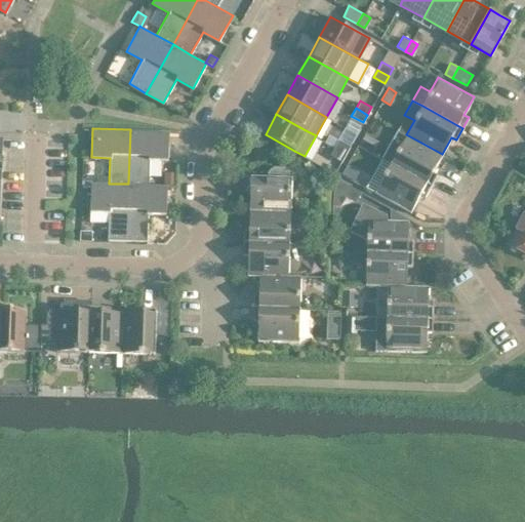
[(168,131),(130,129),(128,184),(149,185),(149,159),(167,159),(168,131)]
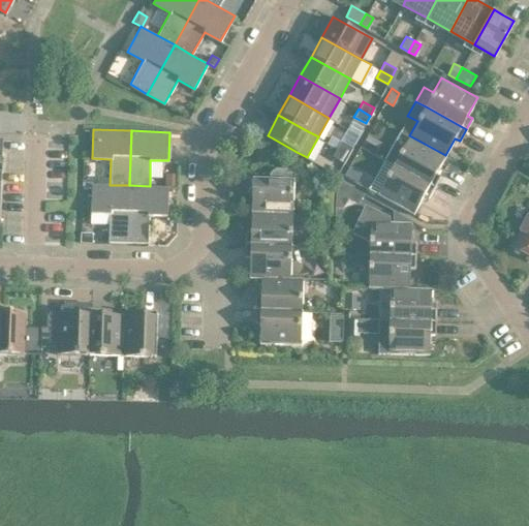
[(368,133),(362,146),(375,154),(382,142),(368,133)]
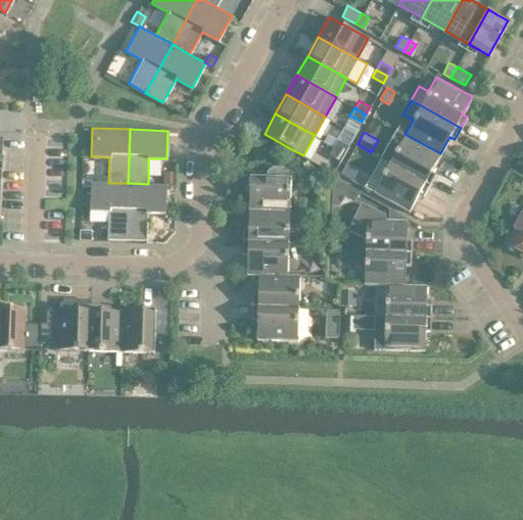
[(379,156),(389,162),(429,184),(435,173),(431,171),(440,153),(405,134),(397,148),(387,143),(379,156)]
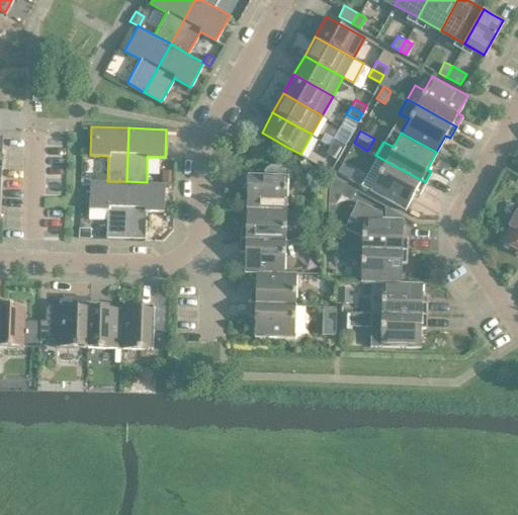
[(334,137),(330,145),(341,151),(345,144),(334,137)]
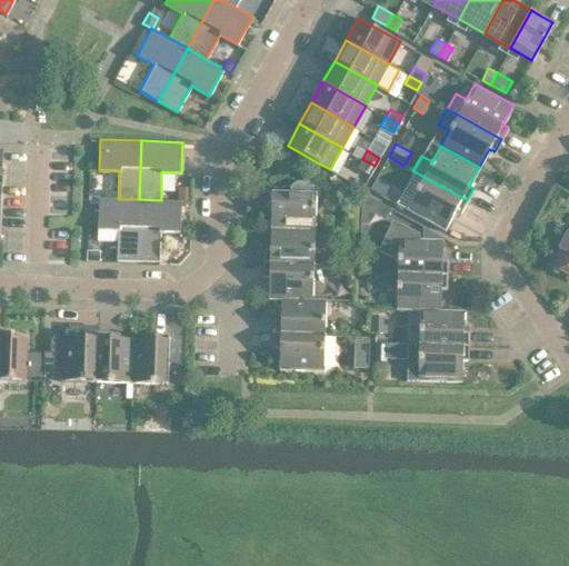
[(370,175),(375,166),(362,159),(357,167),(370,175)]
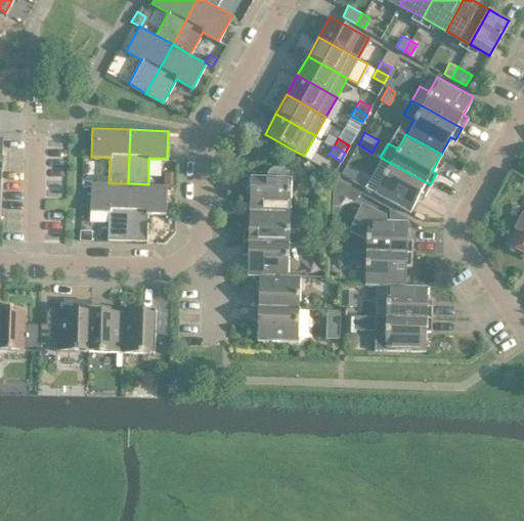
[(360,161),(365,152),(356,146),(351,156),(360,161)]
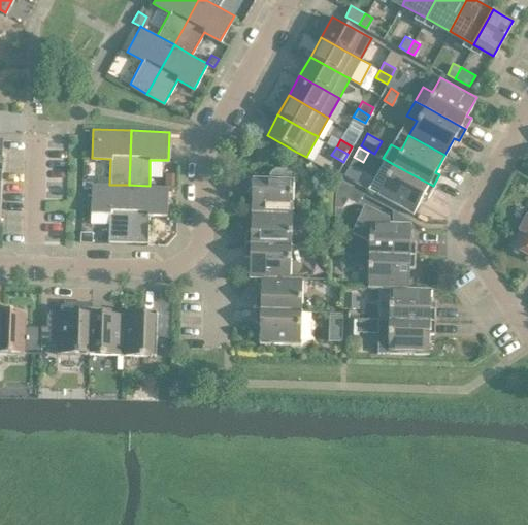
[(302,176),(307,167),(299,162),(293,171),(302,176)]
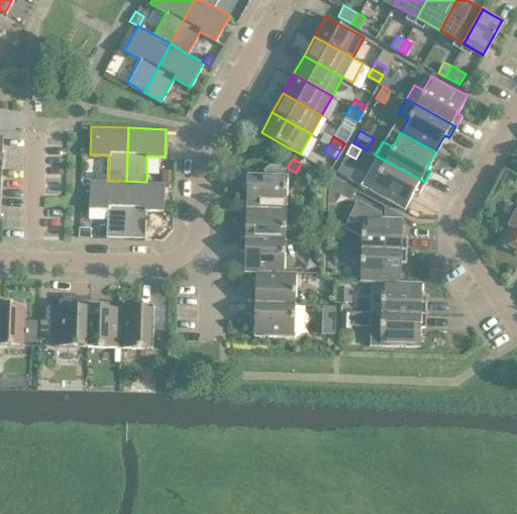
[(340,161),(335,170),(347,177),(353,168),(340,161)]
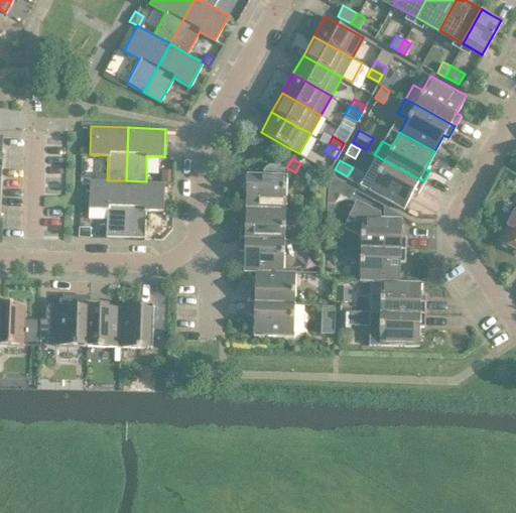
[(417,193),(423,181),(384,160),(368,188),(403,208),(413,190),(417,193)]
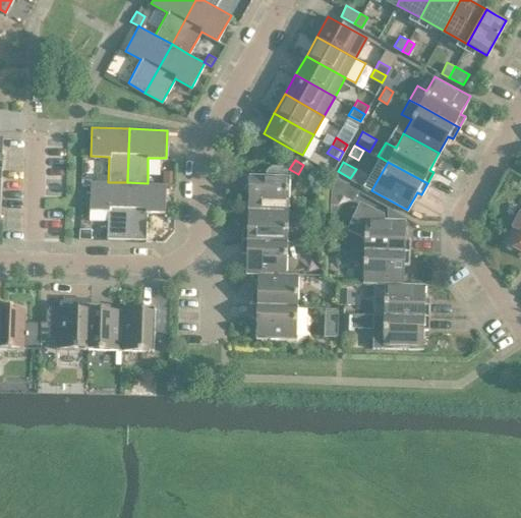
[(248,187),(247,207),(288,209),(289,176),(285,176),(285,171),(282,167),(279,164),(270,164),(266,166),(263,169),(263,175),(243,174),(243,187),(248,187)]
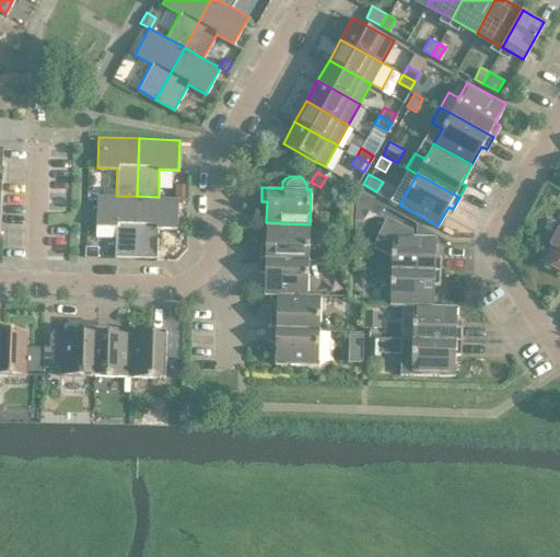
[(186,184),(176,183),(175,195),(186,196),(186,184)]
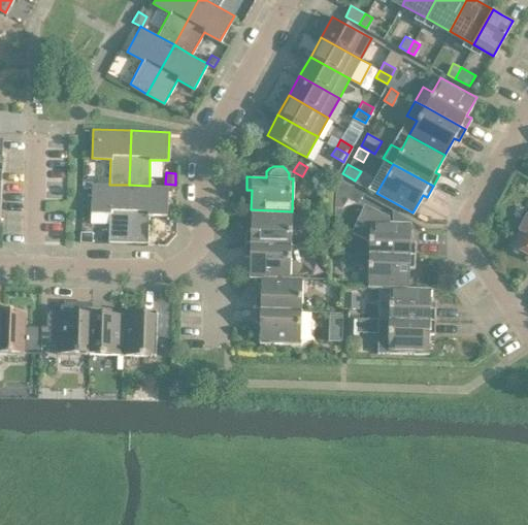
[(129,185),(109,185),(92,184),(91,184),(90,212),(108,212),(108,240),(128,240),(129,185)]
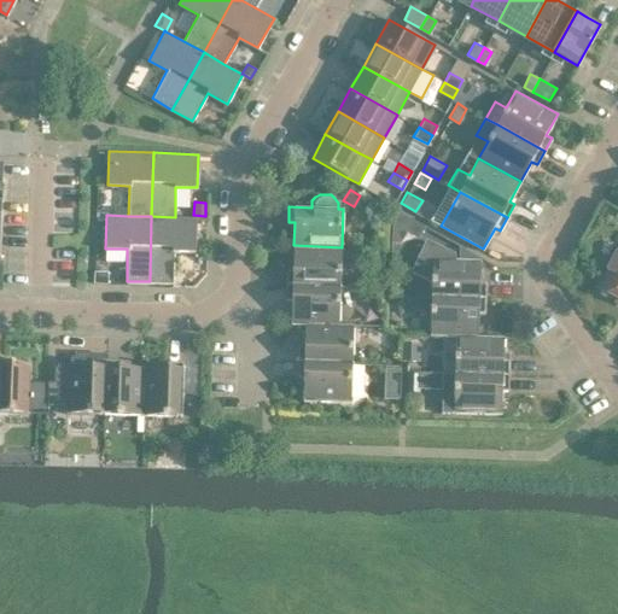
[(197,217),(175,217),(151,216),(150,281),(173,282),(174,250),(196,251),(197,217)]
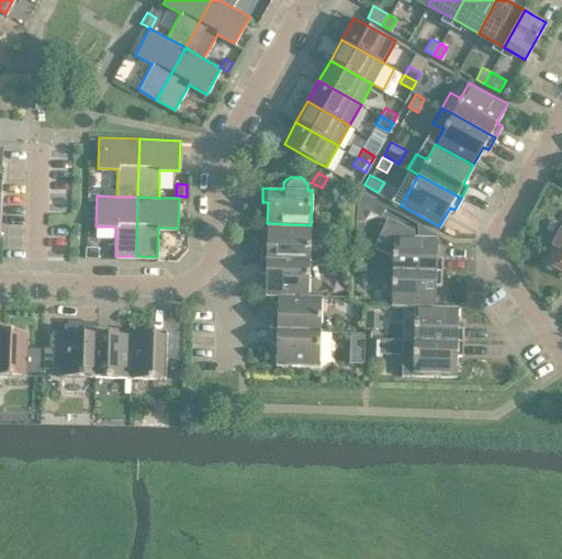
[(392,269),(441,270),(442,257),(436,256),(437,235),(413,234),(413,228),(388,217),(374,246),(393,255),(392,269)]
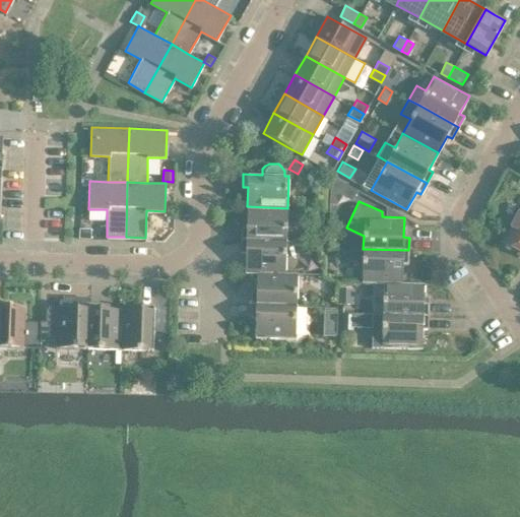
[(241,239),(286,240),(287,208),(247,206),(247,225),(241,225),(241,239)]
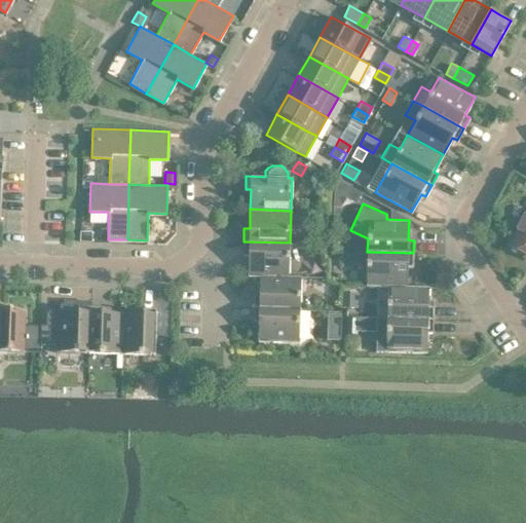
[(525,211),(509,244),(525,253),(525,211)]
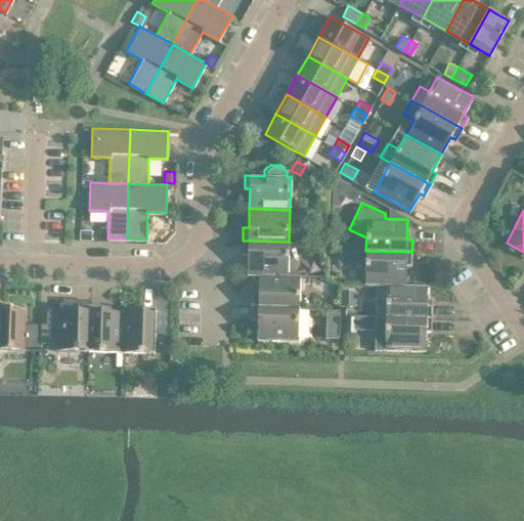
[(91,239),(91,229),(80,229),(80,239),(91,239)]
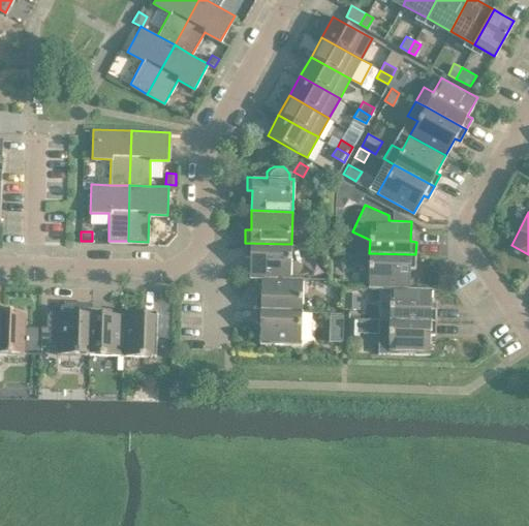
[(290,276),(291,244),(245,243),(245,255),(250,256),(249,276),(261,277),(303,278),(303,277),(290,276)]
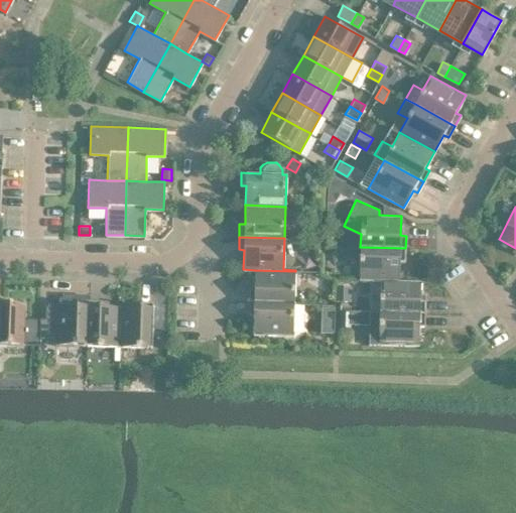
[(318,251),(319,240),(307,239),(307,246),(311,251),(318,251)]
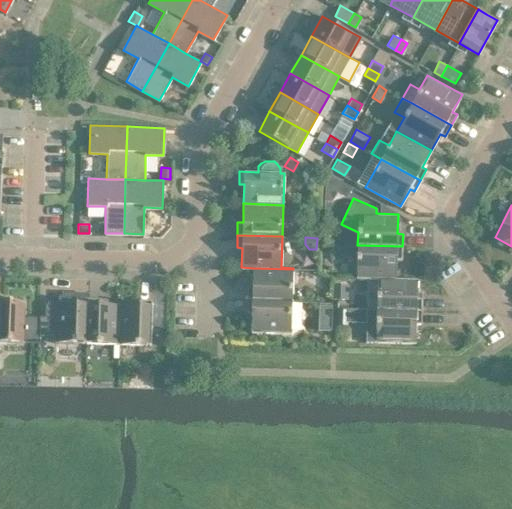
[(402,259),(402,246),(357,245),(356,276),(396,277),(396,259),(402,259)]
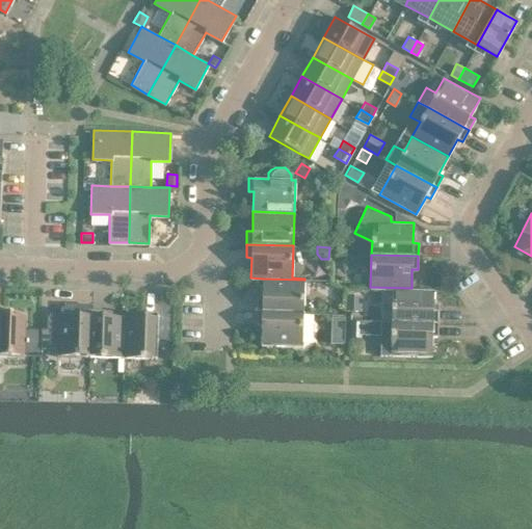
[(257,297),(257,310),(303,312),(304,280),(263,279),(262,297),(257,297)]
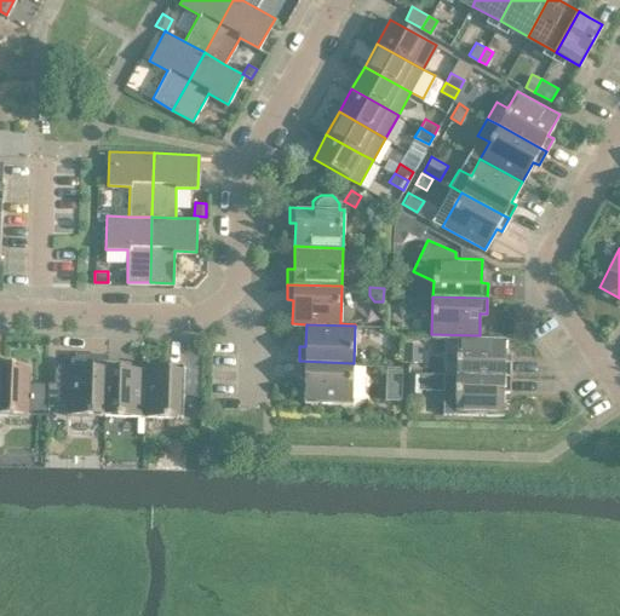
[(458,337),(457,374),(511,375),(511,360),(505,360),(505,337),(480,335),(431,334),(431,335),(458,337)]
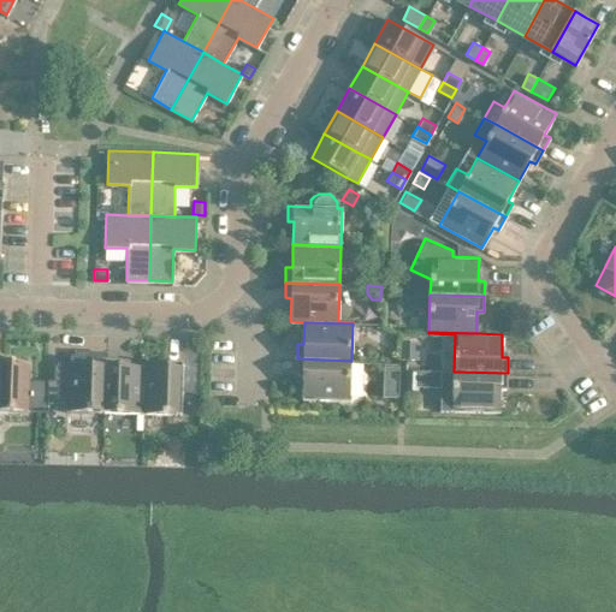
[(76,351),(75,362),(58,362),(53,366),(53,379),(47,379),(46,402),(65,403),(65,410),(104,411),(106,357),(106,351),(76,351)]
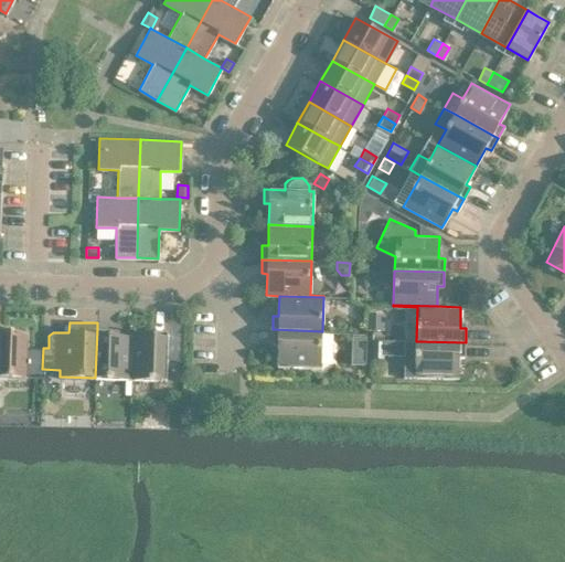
[(110,335),(110,328),(97,328),(95,378),(130,379),(131,335),(110,335)]
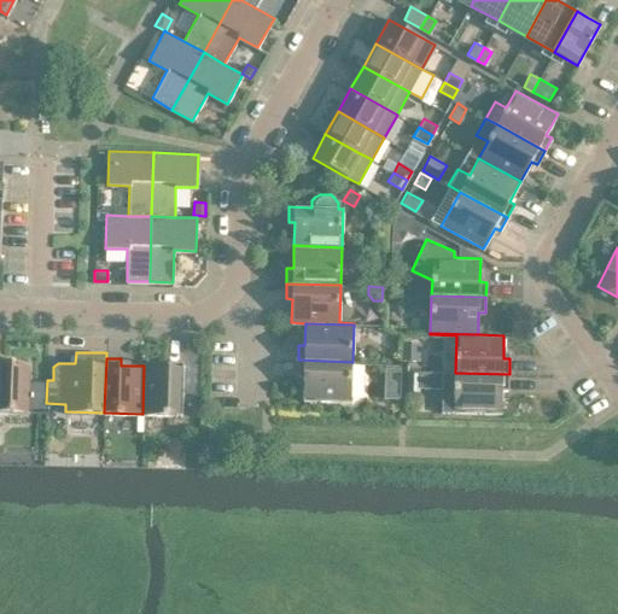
[(351,401),(353,362),(298,360),(297,375),(304,375),(303,399),(351,401)]
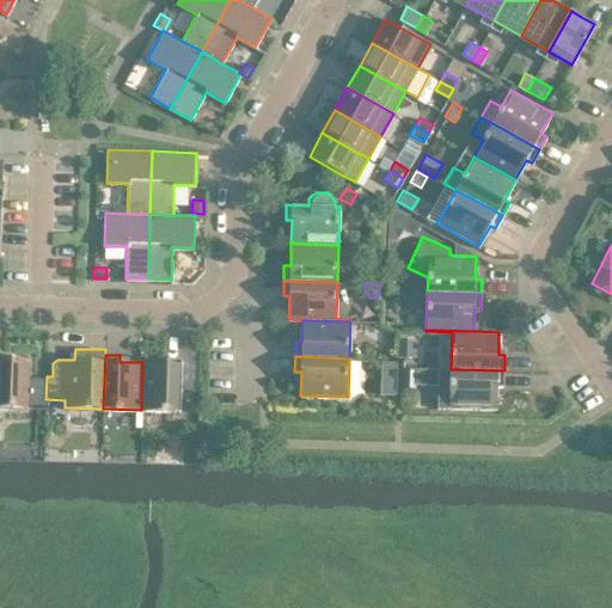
[(0,405),(26,407),(46,407),(46,399),(47,376),(28,376),(29,358),(0,357),(0,405)]
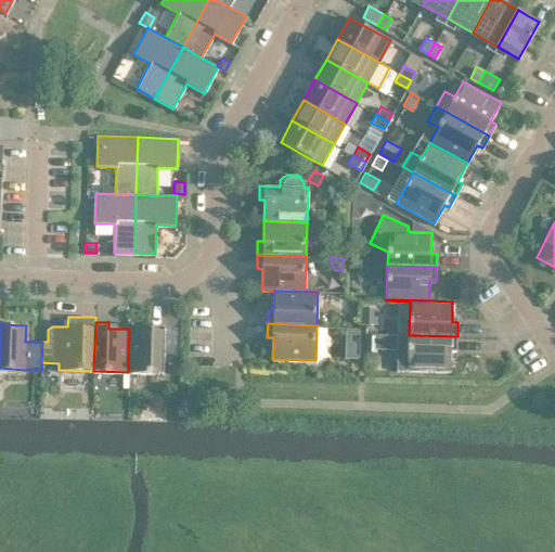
[(129,329),(128,372),(163,373),(165,324),(150,324),(150,330),(129,329)]
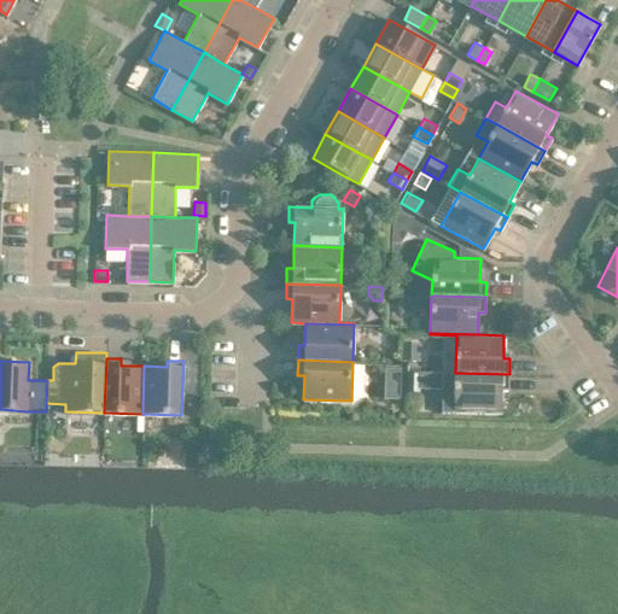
[(441,411),(454,411),(501,413),(502,390),(508,390),(509,374),(455,373),(442,372),(441,411)]
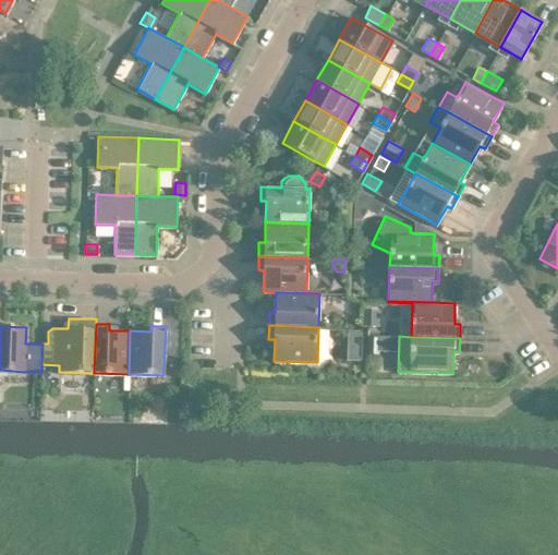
[(379,356),(379,337),(367,337),(367,356),(379,356)]
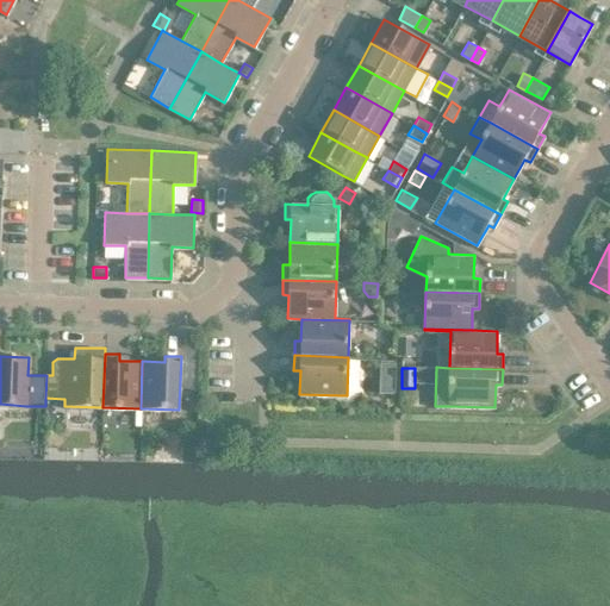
[(380,395),(393,395),(394,381),(380,381),(380,395)]
